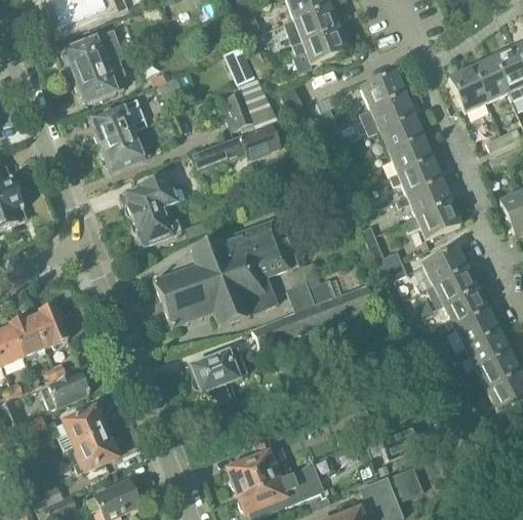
[(49,0),(54,12),(52,13),(50,13),(51,15),(55,27),(59,25),(62,31),(107,11),(119,6),(116,0),(49,0)]
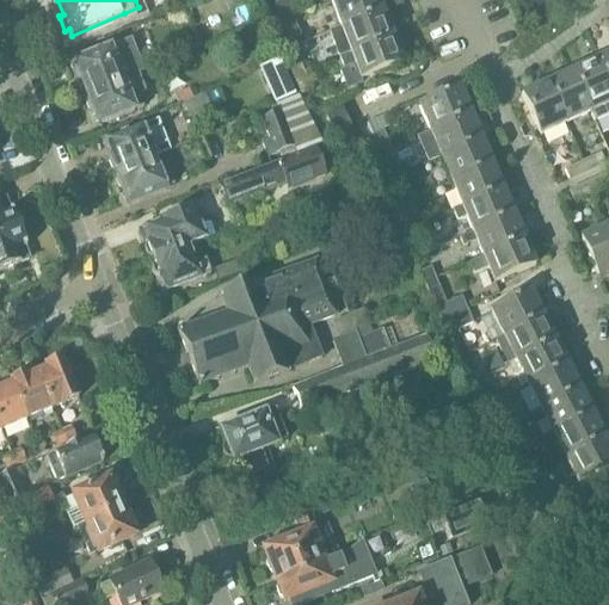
[(284,18),(295,13),(289,0),(276,0),(284,18)]
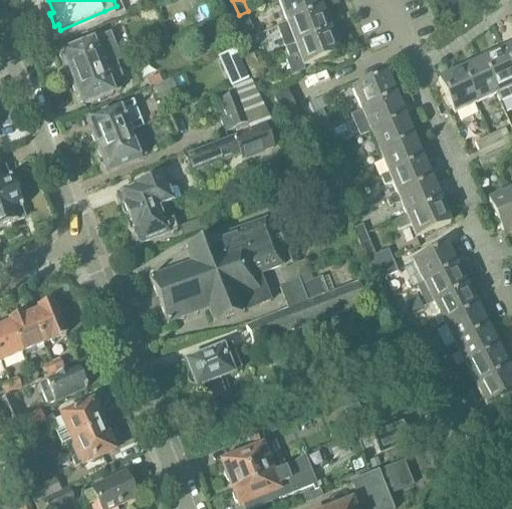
[(288,19),(323,6),(321,0),(281,0),(288,19)]
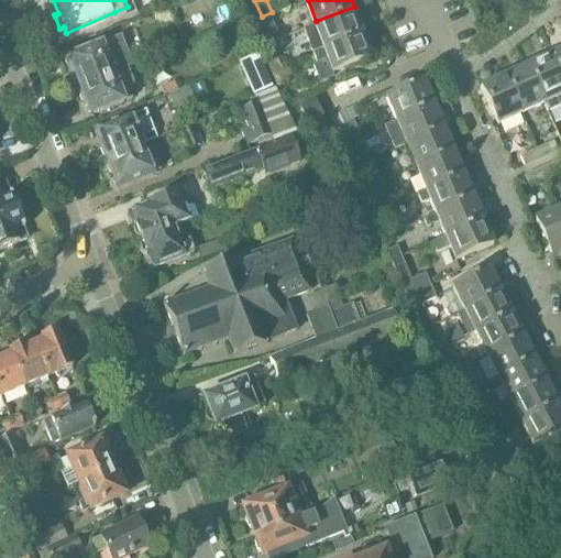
[(314,50),(314,48),(325,45),(363,30),(360,22),(363,21),(364,18),(360,8),(358,7),(355,8),(354,7),(316,21),(304,25),(314,50)]
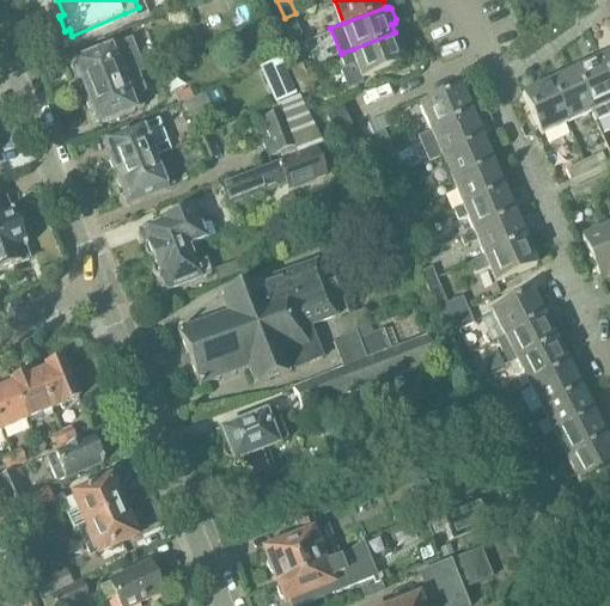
[(304,31),(296,13),(285,18),(293,36),(304,31)]
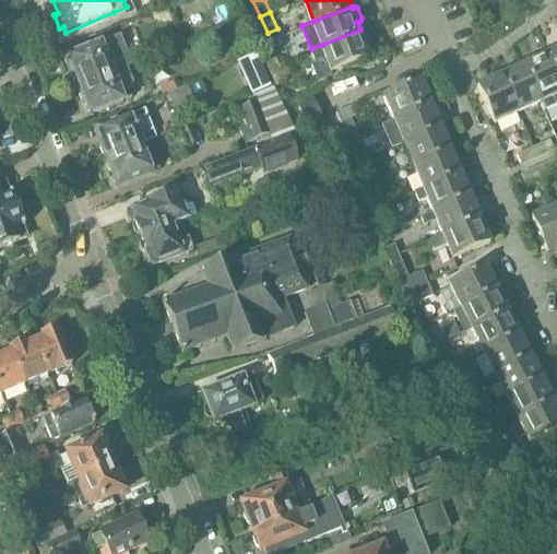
[(311,48),(316,59),(327,55),(331,68),(370,54),(366,45),(369,44),(370,42),(367,31),(364,30),(362,31),(360,30),(322,45),(311,48)]
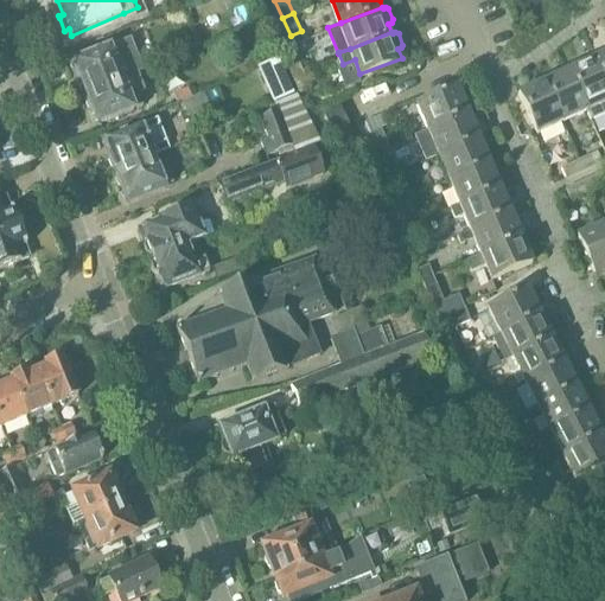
[(112,44),(76,58),(82,74),(80,77),(86,90),(123,75),(139,69),(145,66),(133,36),(112,44)]
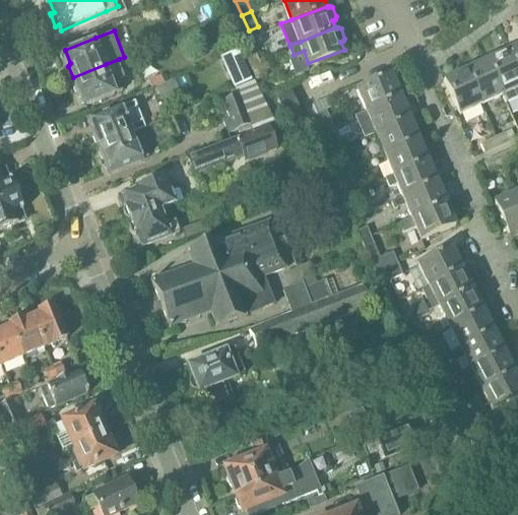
[(251,62),(260,57),(253,42),(244,47),(251,62)]
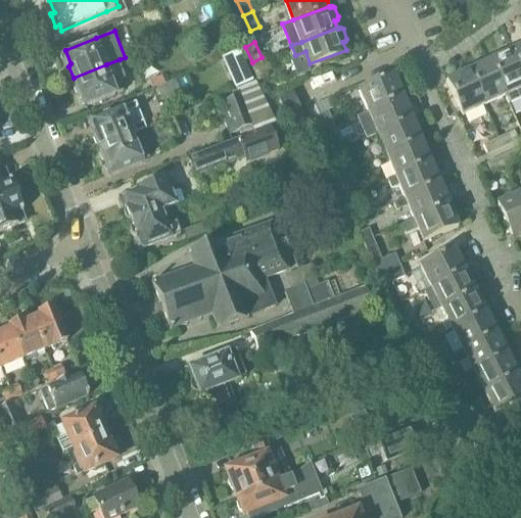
[(520,43),(512,48),(520,67),(520,43)]
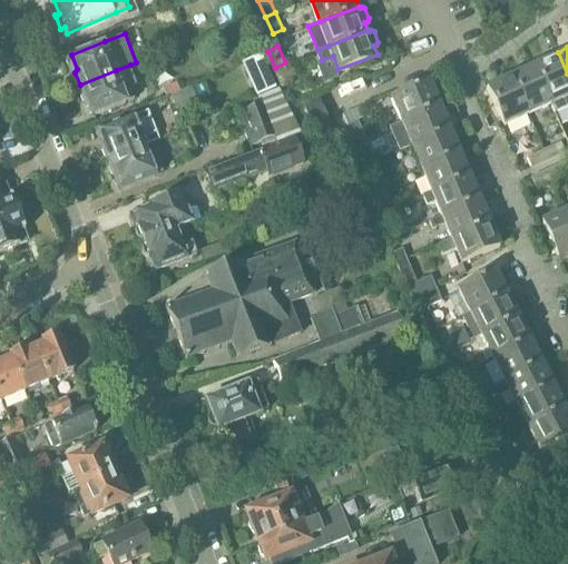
[(243,59),(258,94),(277,85),(263,50),(243,59)]
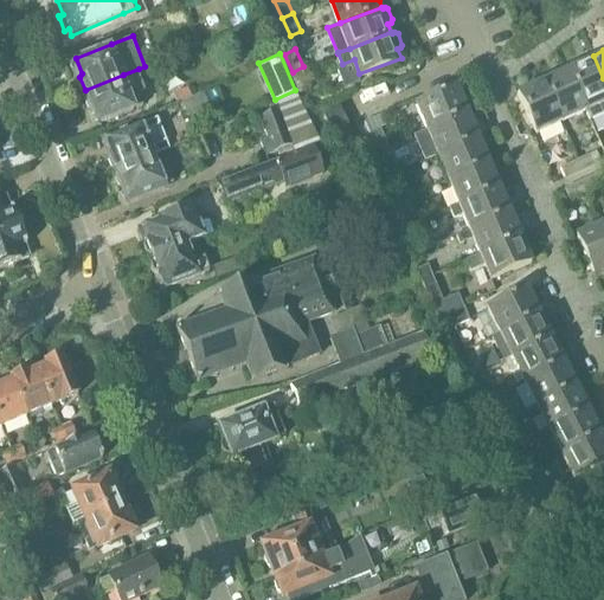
[(603,78),(593,56),(569,66),(588,108),(603,100),(603,78)]
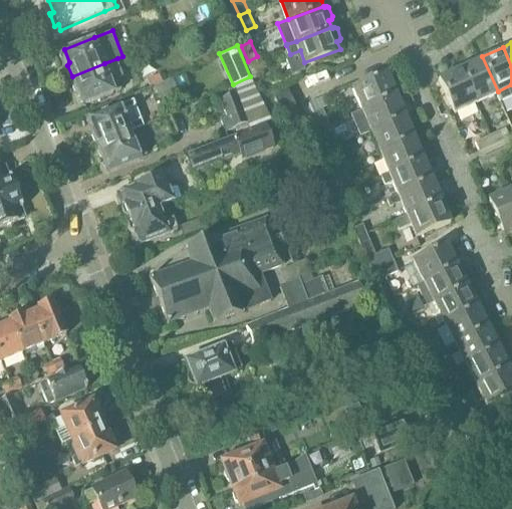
[(264,71),(257,56),(248,61),(255,75),(264,71)]
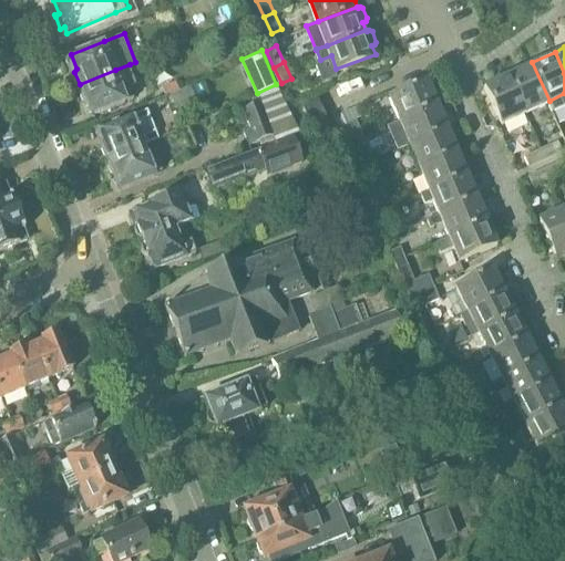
[(532,62),(509,73),(526,111),(550,101),(532,62)]
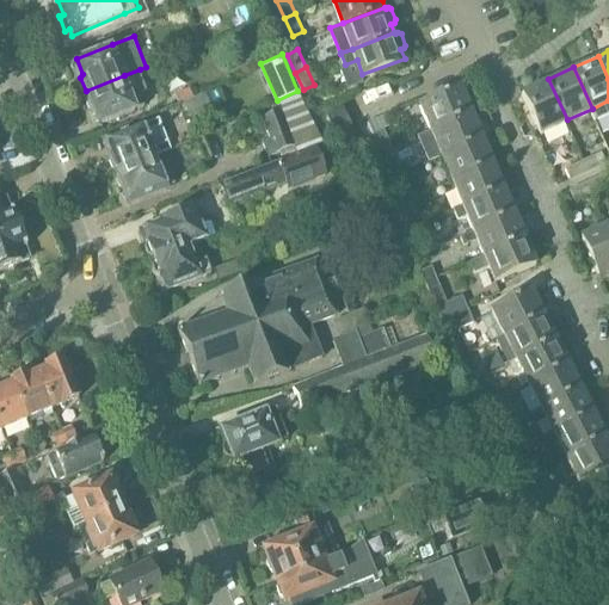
[(124,75),(86,91),(91,104),(94,105),(100,121),(136,106),(146,103),(141,90),(147,87),(140,69),(124,75)]
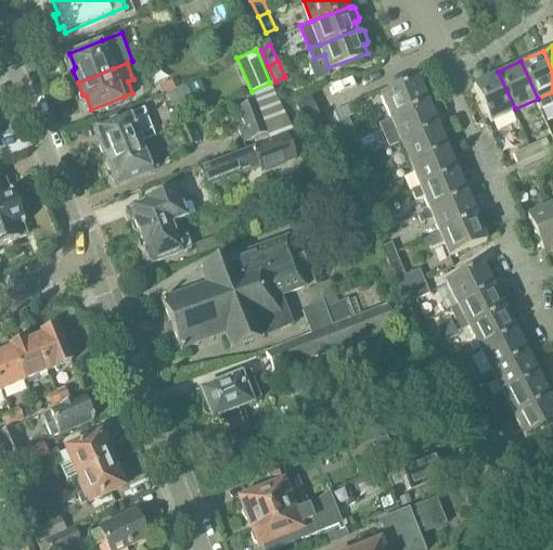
[(515,109),(498,72),(475,82),(492,119),(515,109)]
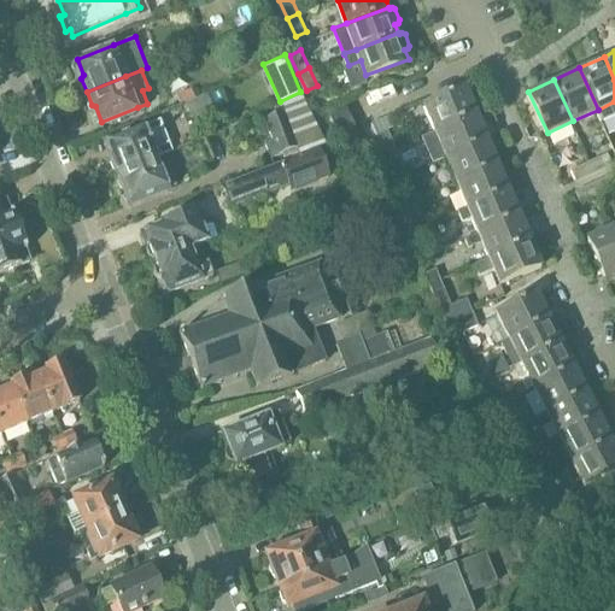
[(437,128),(479,111),(468,86),(426,103),(437,128)]
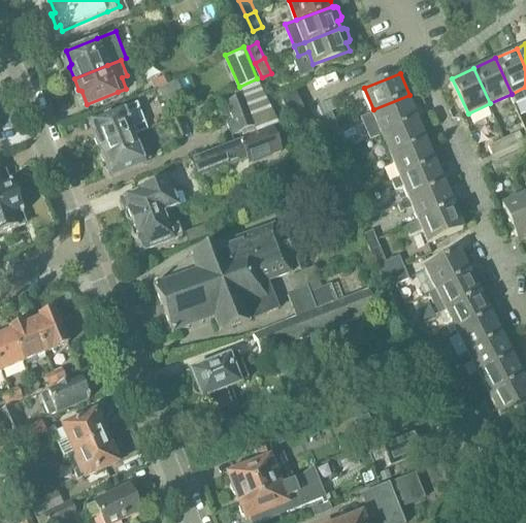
[(257,130),(258,129),(281,121),(260,79),(240,87),(242,93),(228,99),(234,118),(228,121),(232,132),(254,124),(257,130)]
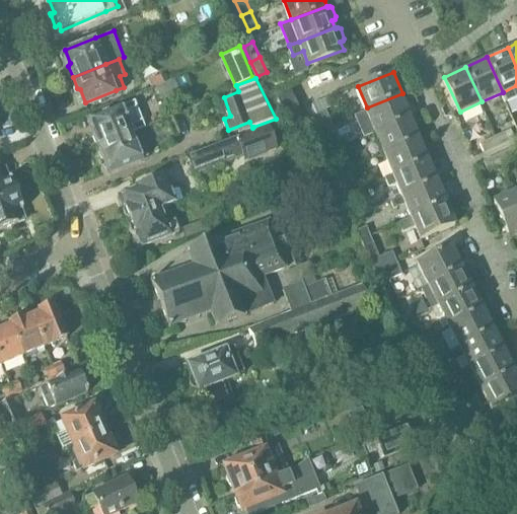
[(286,111),(299,104),(292,89),(279,96),(286,111)]
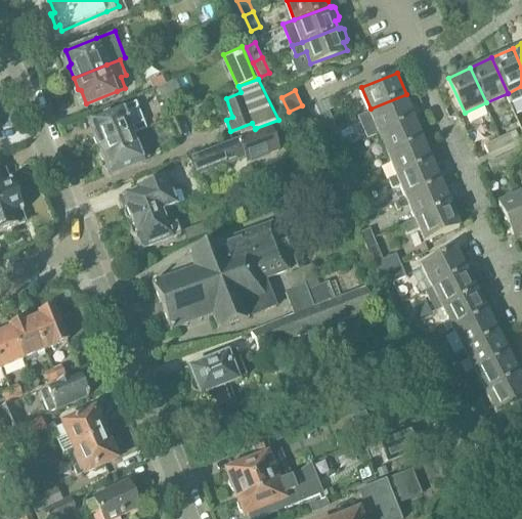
[(380,130),(416,116),(406,94),(371,109),(380,130)]
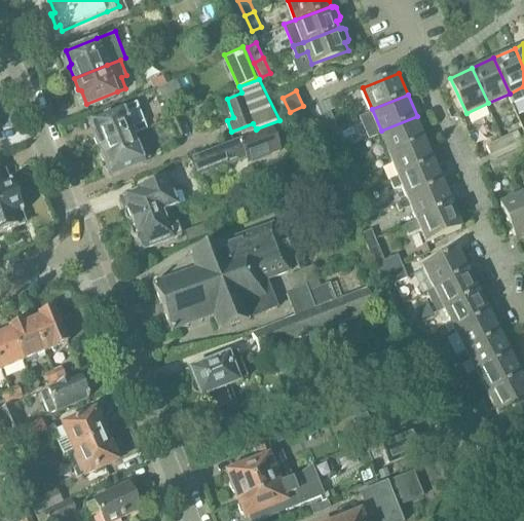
[(102,144),(134,133),(147,126),(137,101),(123,106),(122,105),(91,117),(97,132),(96,135),(98,141),(101,142),(102,144)]
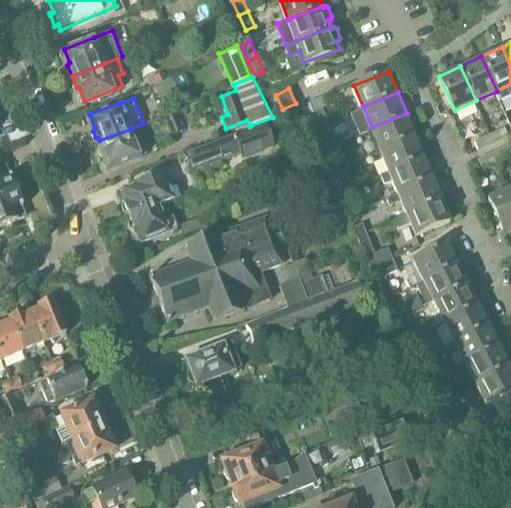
[(323,105),(314,109),(321,125),(330,120),(323,105)]
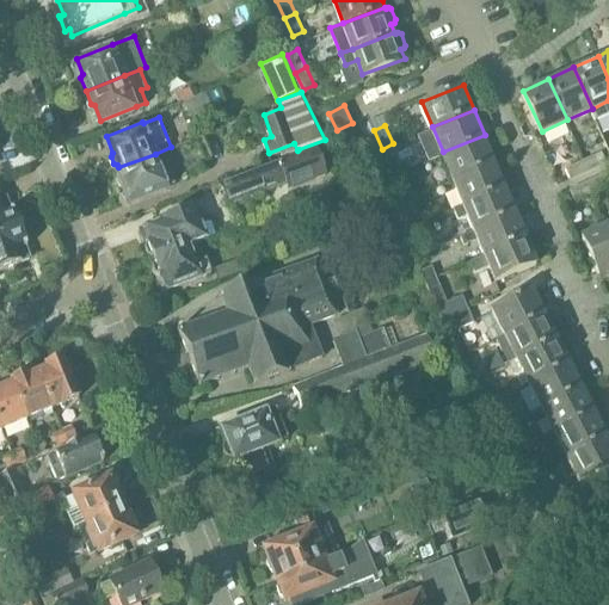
[(454,177),(494,160),(485,135),(443,152),(454,177)]
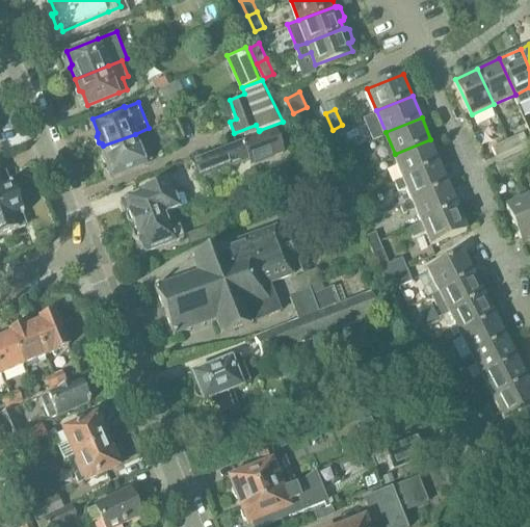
[(193,156),(201,176),(250,156),(254,162),(286,150),(276,125),(193,156)]
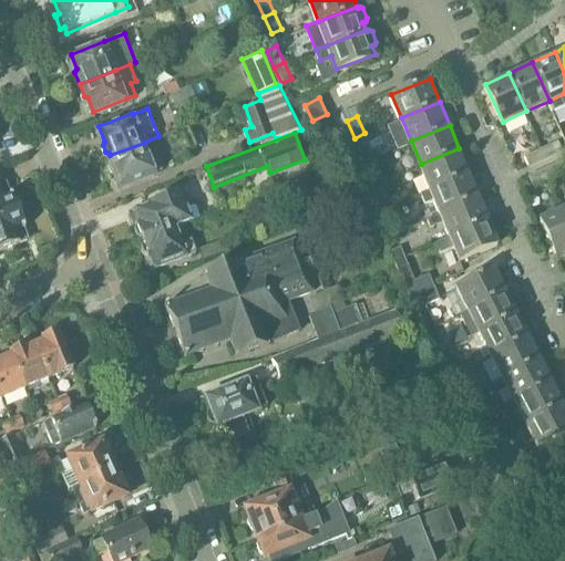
[(560,138),(543,146),(547,156),(564,148),(560,138)]
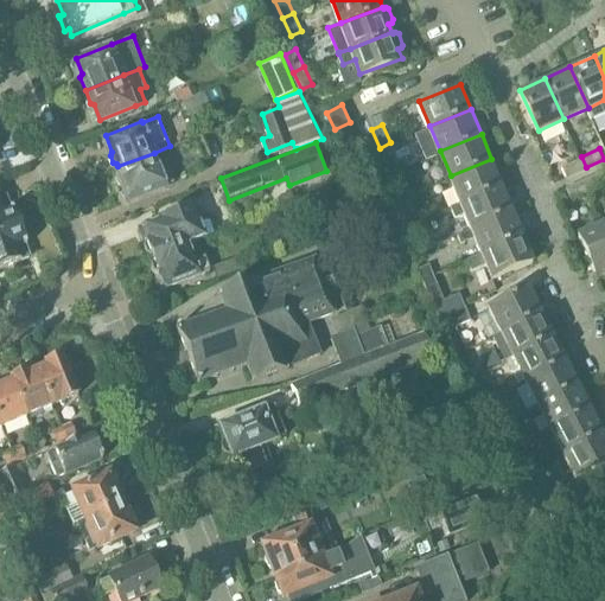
[(394,151),(382,155),(390,173),(401,168),(394,151)]
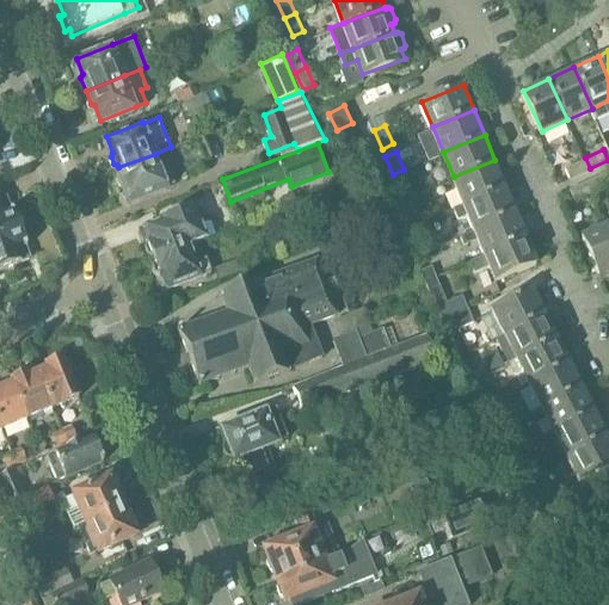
[(155,154),(118,167),(120,171),(118,174),(121,181),(124,183),(130,198),(167,185),(166,184),(176,180),(171,167),(161,171),(155,154)]
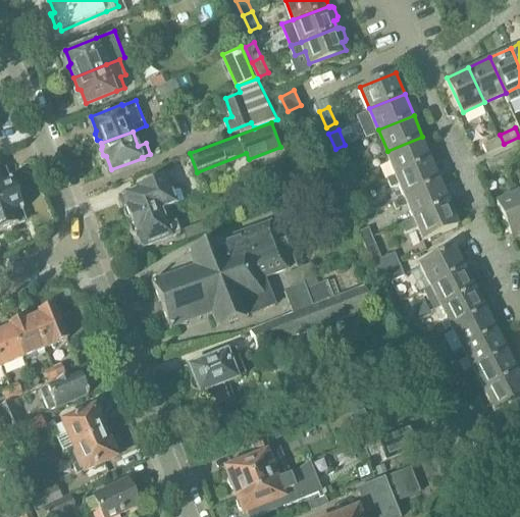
[(488,151),(504,144),(500,135),(484,141),(488,151)]
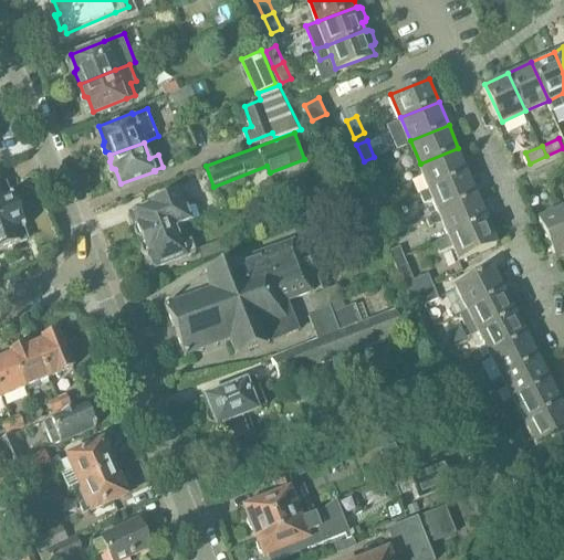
[(430,187),(468,171),(458,148),(420,164),(430,187)]
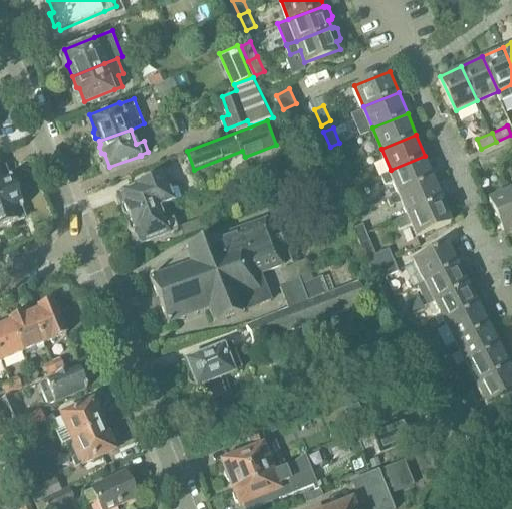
[(330,147),(336,162),(346,158),(339,143),(330,147)]
